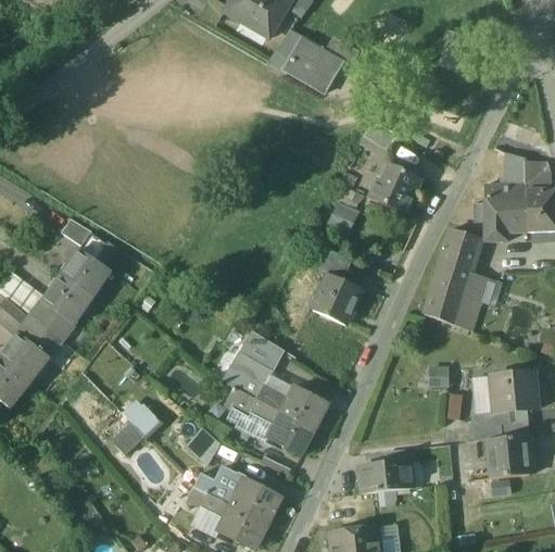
[(290,1),(288,0),(230,0),(224,11),(241,21),(244,15),(273,32),(290,1)]
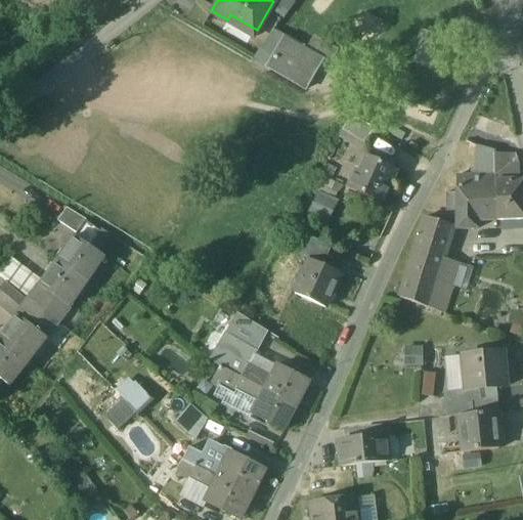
[(479,20),(469,27),(468,32),(472,38),(476,39),(486,33),(479,20)]
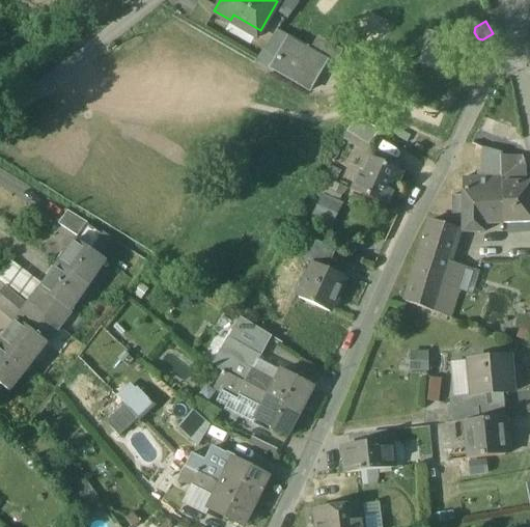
[(311,48),(278,28),(265,48),(257,57),(271,65),(310,88),(328,57),(311,48)]
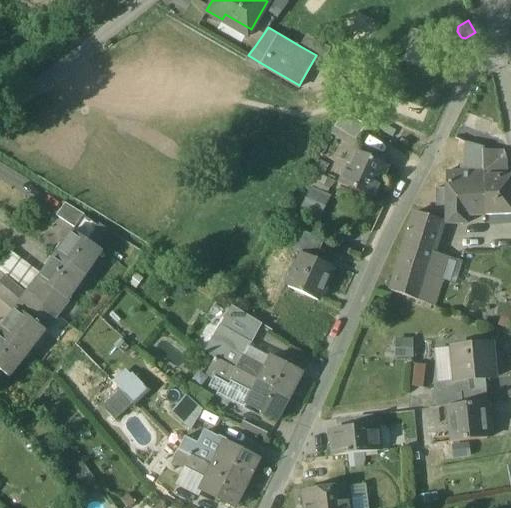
[(330,47),(307,34),(300,46),(316,55),(322,59),(330,47)]
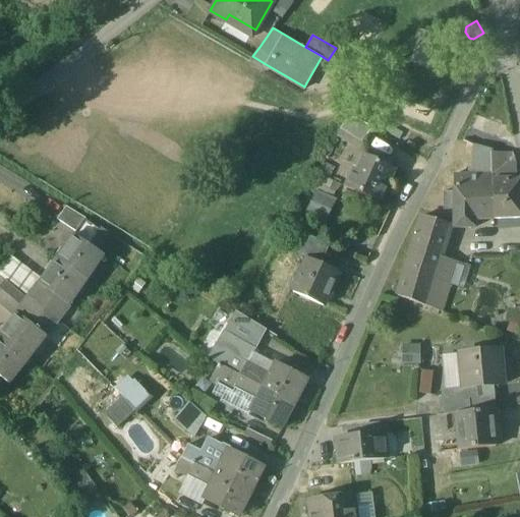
[(371,125),(356,116),(345,118),(341,126),(363,139),(371,125)]
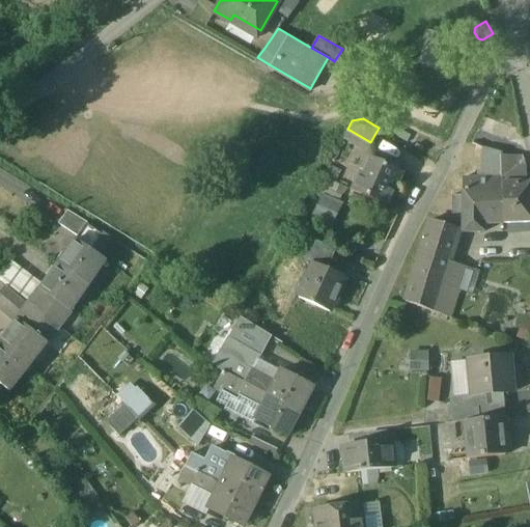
[(417,140),(415,144),(423,149),(425,146),(417,140)]
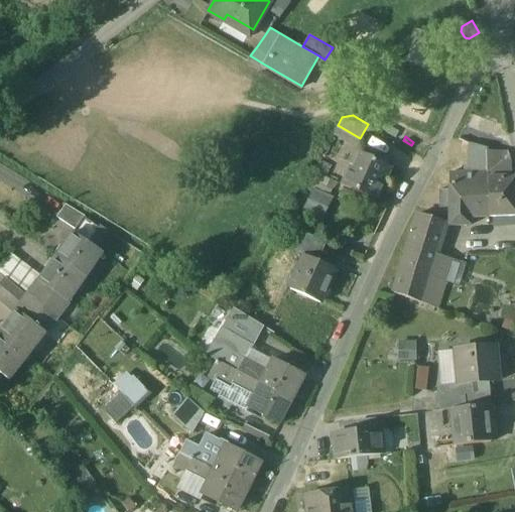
[(488,145),(471,140),(468,163),(465,163),(465,170),(449,170),(451,213),(451,222),(471,222),(471,214),(489,214),(488,159),(488,148),(488,145)]
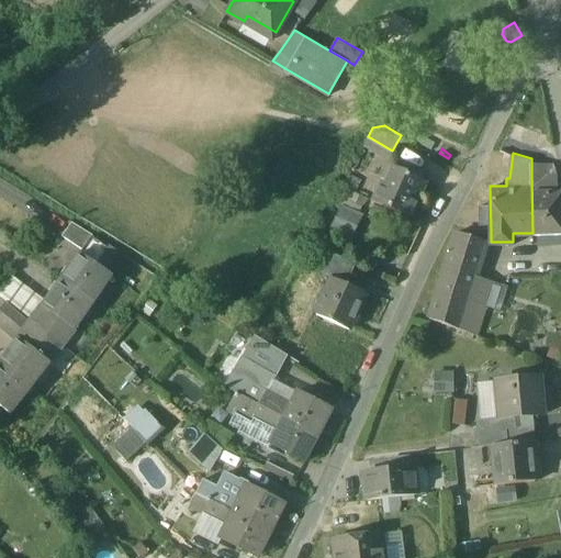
[(554,163),(531,162),(531,174),(551,173),(554,163)]
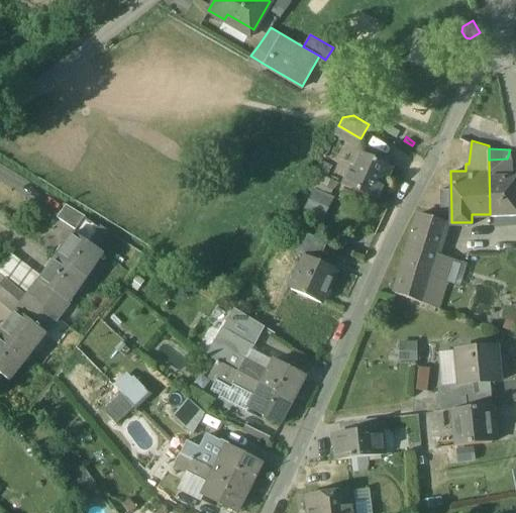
[(391,165),(363,151),(355,167),(351,165),(343,183),(376,198),(391,165)]
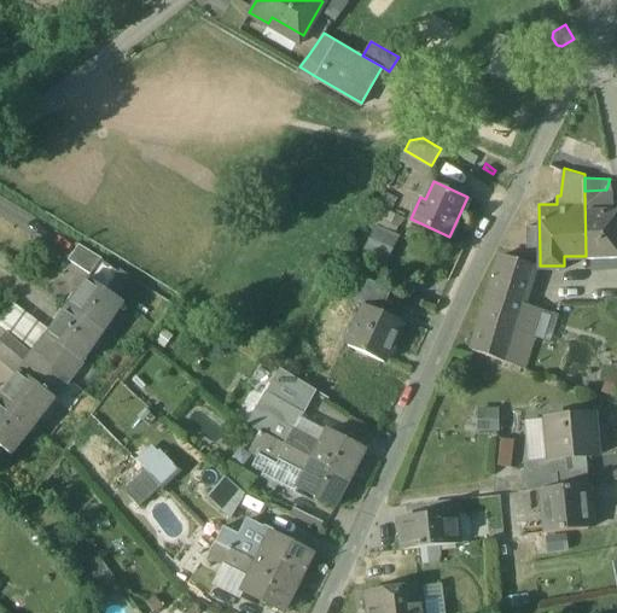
[(606,190),(585,191),(586,256),(616,254),(616,208),(613,209),(612,190),(606,190)]
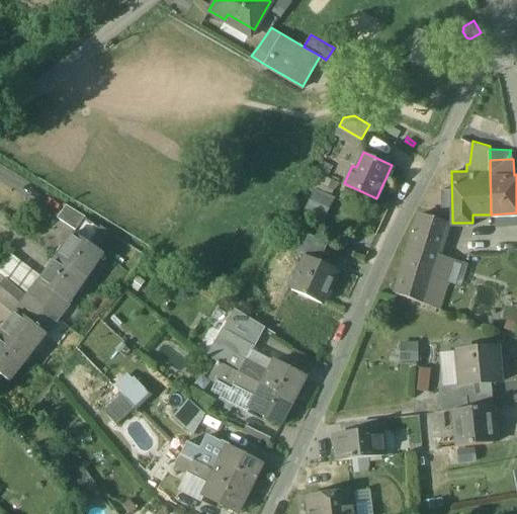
[(451,188),(441,188),(441,215),(452,213),(451,188)]
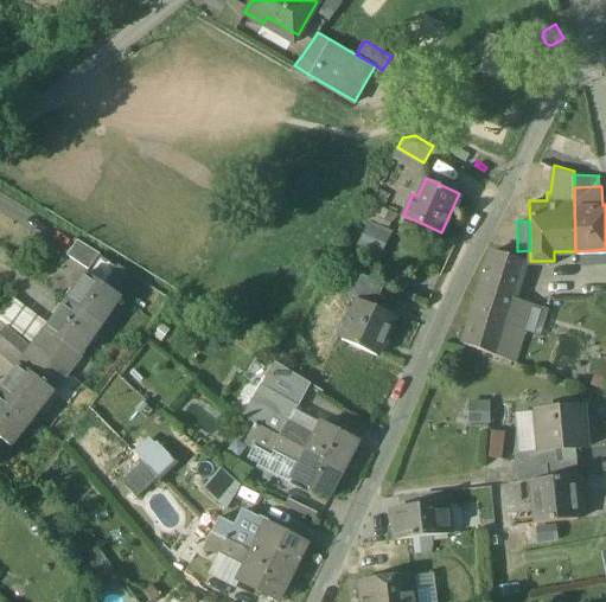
[(386,231),(369,222),(359,241),(376,249),(386,231)]
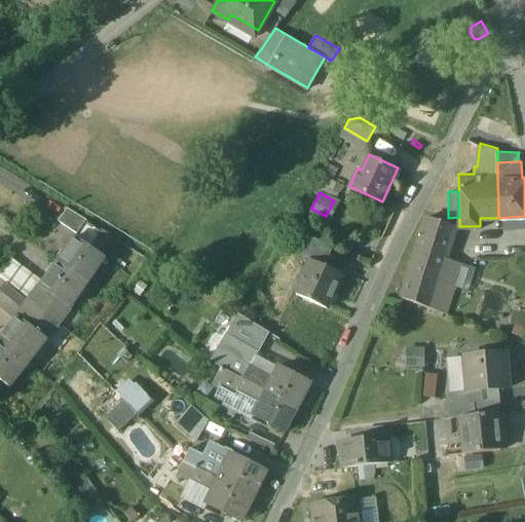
[(87,217),(69,206),(61,219),(77,230),(85,218),(86,218),(87,217)]
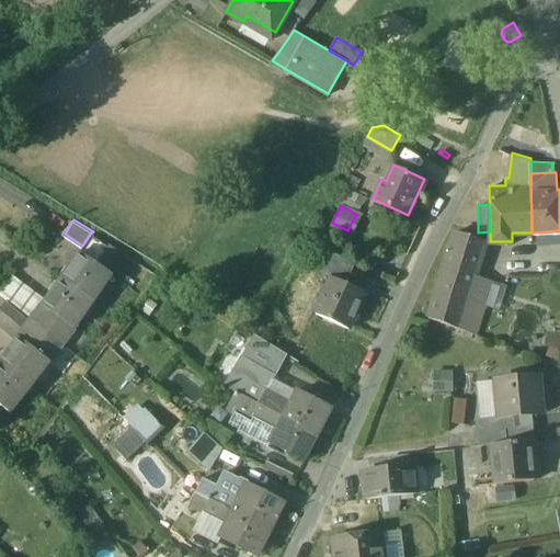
[(455,229),(443,271),(429,316),(475,332),(484,304),(467,298),(486,239),(455,229)]
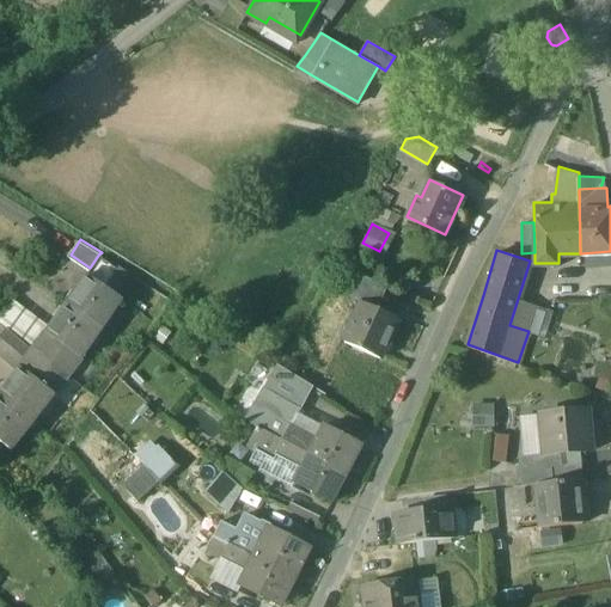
[(90,268),(87,273),(105,284),(117,265),(101,253),(99,253),(90,268)]
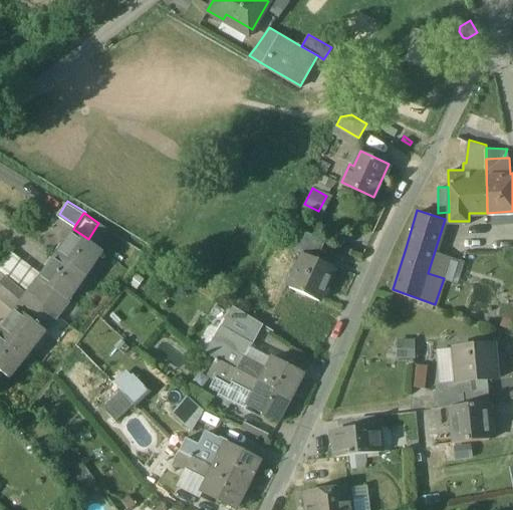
[(73,229),(72,228),(56,253),(85,274),(102,248),(88,239),(73,229)]
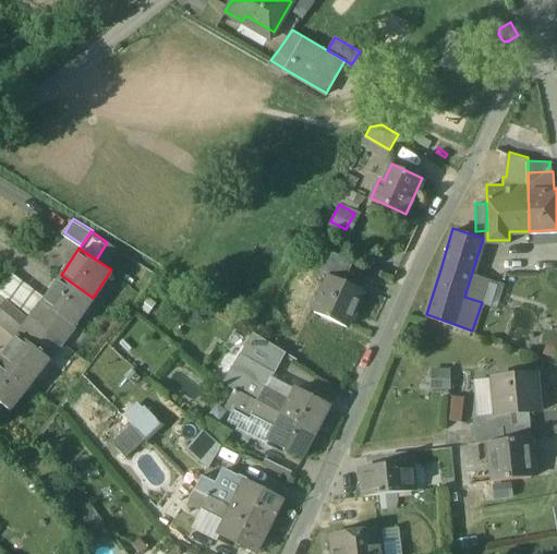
[(353,261),(329,249),(322,265),(331,271),(346,277),(353,261)]
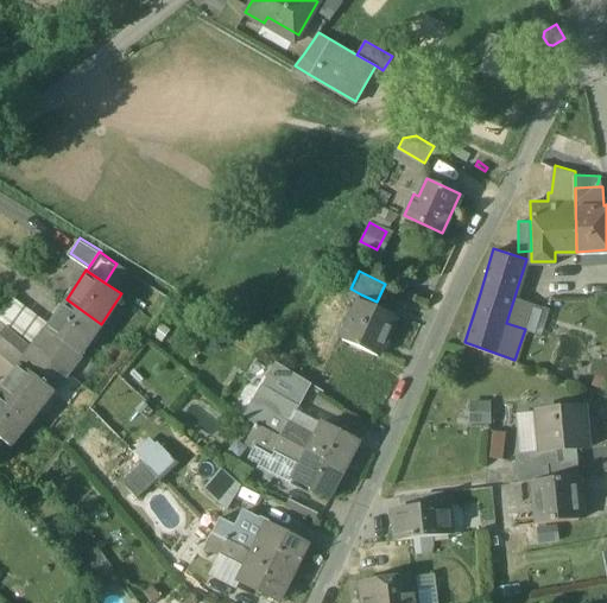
[(361,294),(342,336),(378,354),(396,315),(375,305),(377,302),(361,294)]
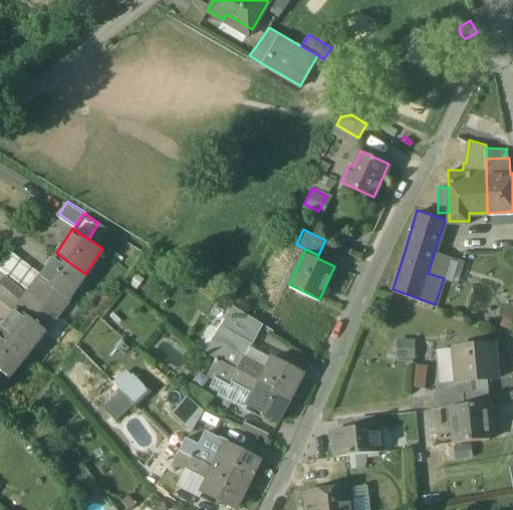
[(85,274),(56,253),(39,277),(39,278),(54,288),(68,298),(85,274)]
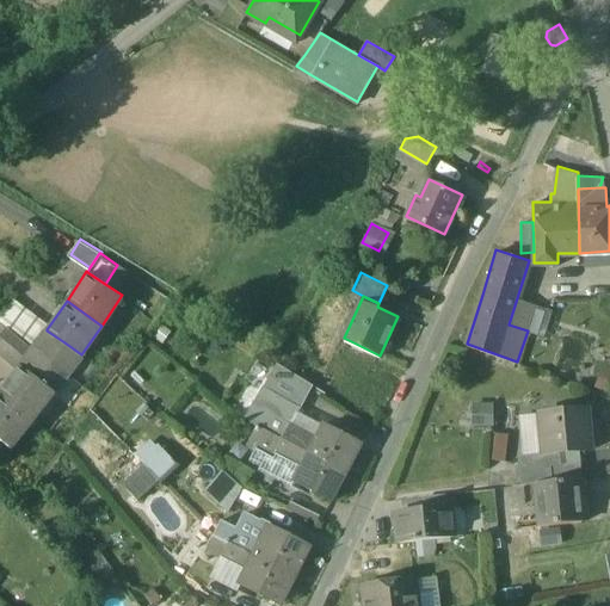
[(34,347),(8,327),(0,335),(0,348),(19,365),(20,364),(34,347)]
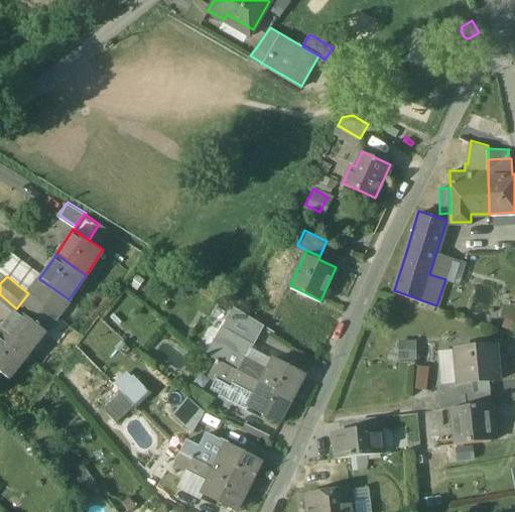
[(39,279),(28,293),(43,304),(54,289),(39,279)]
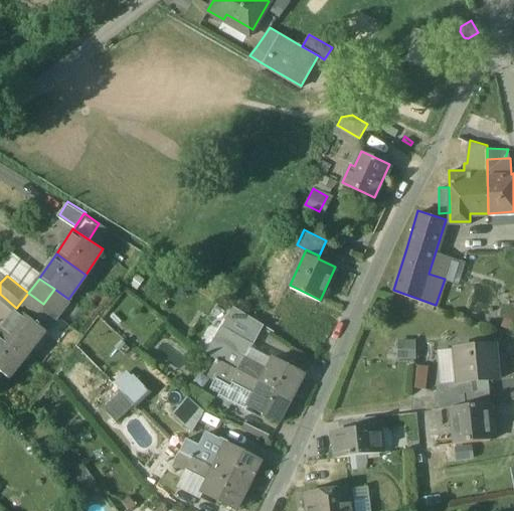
[(54,289),(43,304),(57,314),(68,299),(54,289)]
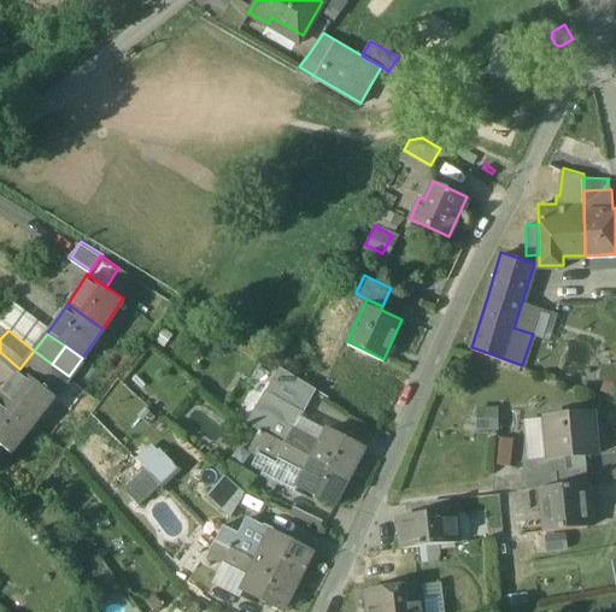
[(52,364),(34,351),(21,368),(39,382),(52,364)]
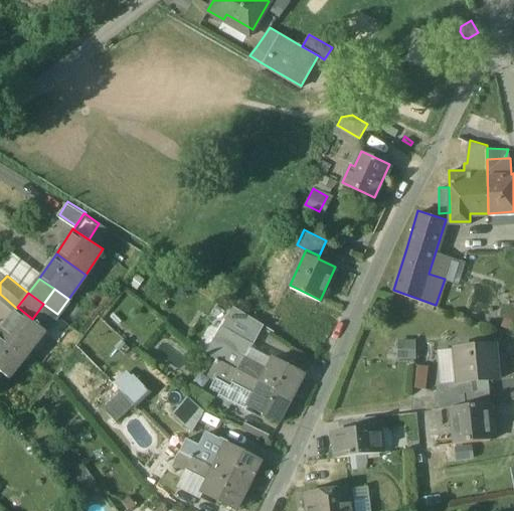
[(57,314),(43,304),(32,319),(45,330),(57,314)]
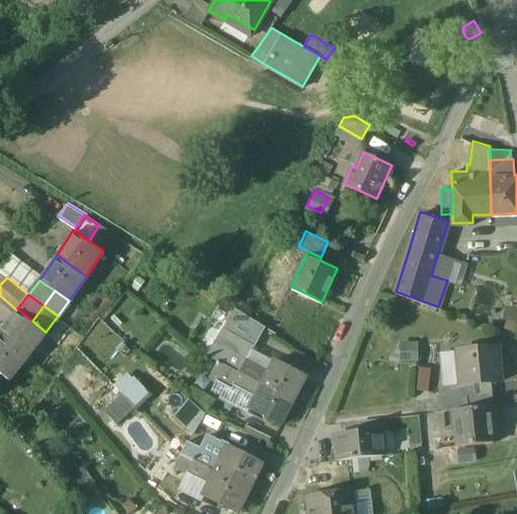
[(265,325),(236,307),(224,326),(253,344),(265,325)]
